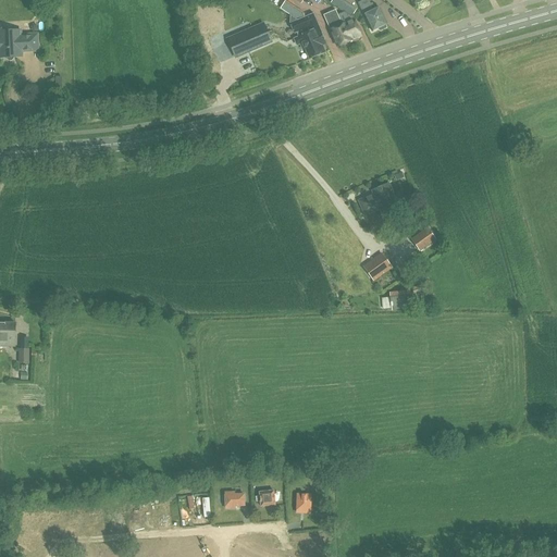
[(285,7),(283,10),(293,17),(297,20),(298,20),(298,21),(305,17),(302,13),(299,14),(302,10),(294,3),(289,0),(286,0),(283,5),(285,7)]
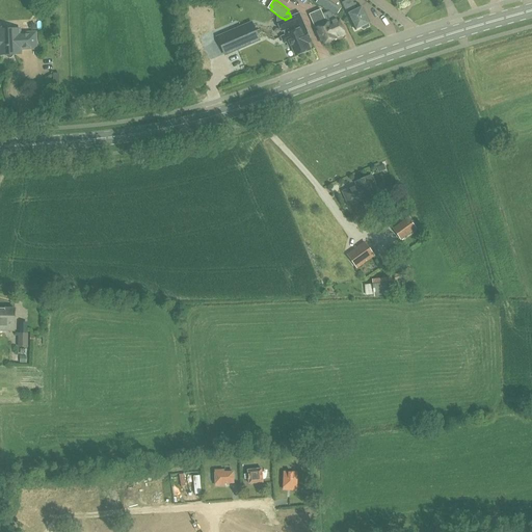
[(355,30),(370,23),(363,7),(358,9),(355,3),(354,4),(352,0),(348,0),(343,3),(355,30)]
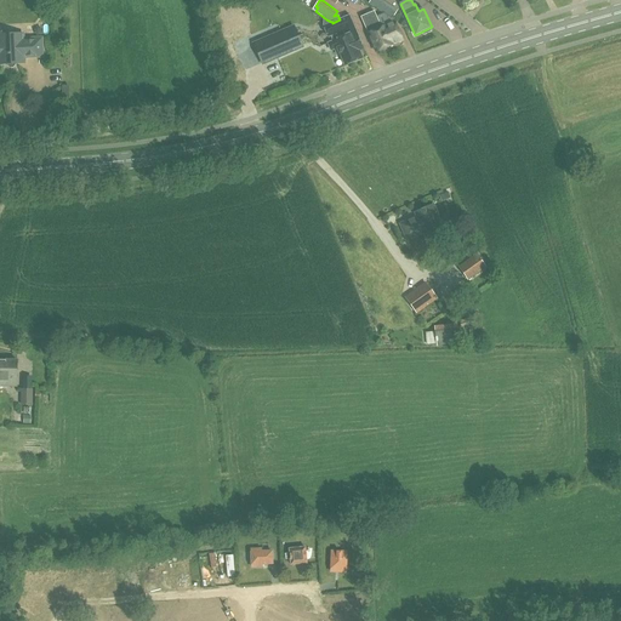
[(391,9),(389,10),(383,6),(381,11),(391,18),(396,12),(391,9)]
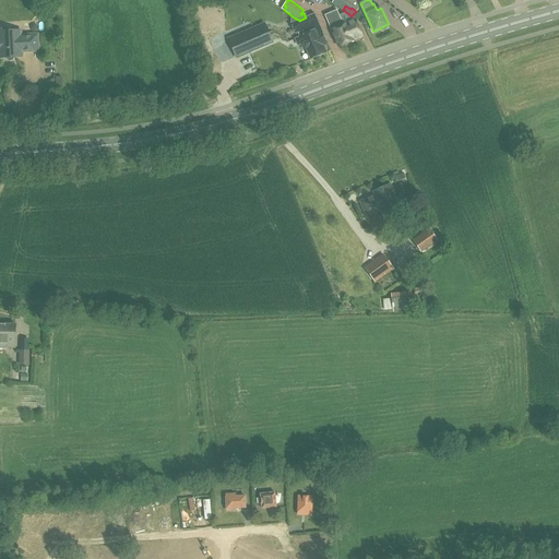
[(355,21),(346,24),(343,25),(336,10),(324,15),(331,31),(332,31),(339,47),(354,40),(353,39),(361,36),(355,21)]
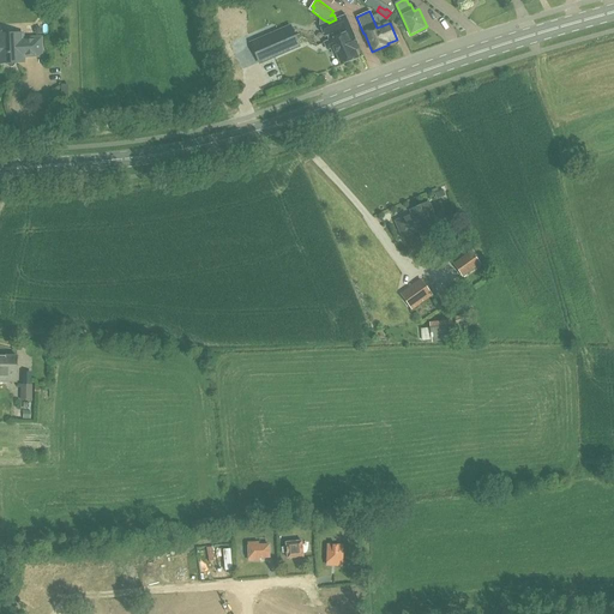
[(323,19),(319,26),(325,37),(333,34),(335,40),(325,44),(327,50),(332,49),(335,55),(337,54),(342,65),(357,58),(354,48),(357,47),(359,48),(355,38),(356,38),(345,16),(336,19),(329,23),(329,22),(327,22),(323,19)]
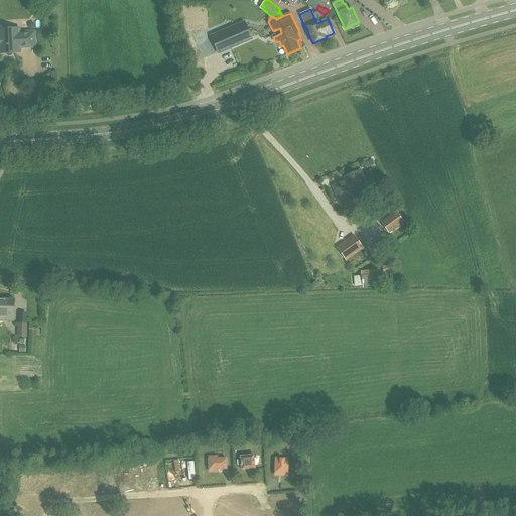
[(211,37),(218,52),(244,41),(237,25),(211,37)]
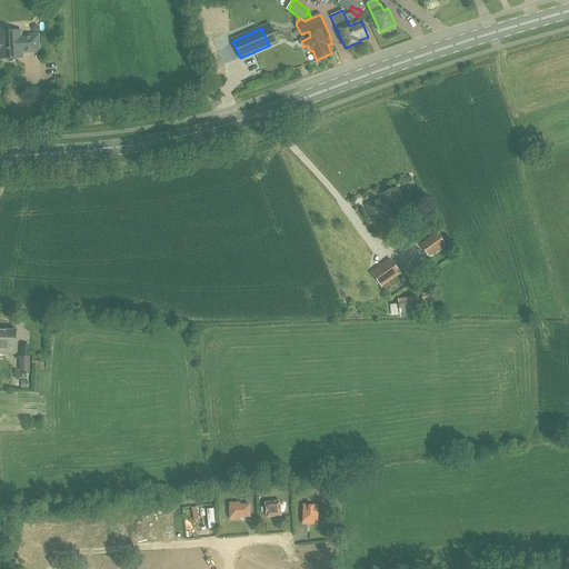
[(19,55),(41,53),(40,36),(23,37),(23,32),(8,32),(8,30),(0,30),(0,59),(20,59),(19,55)]
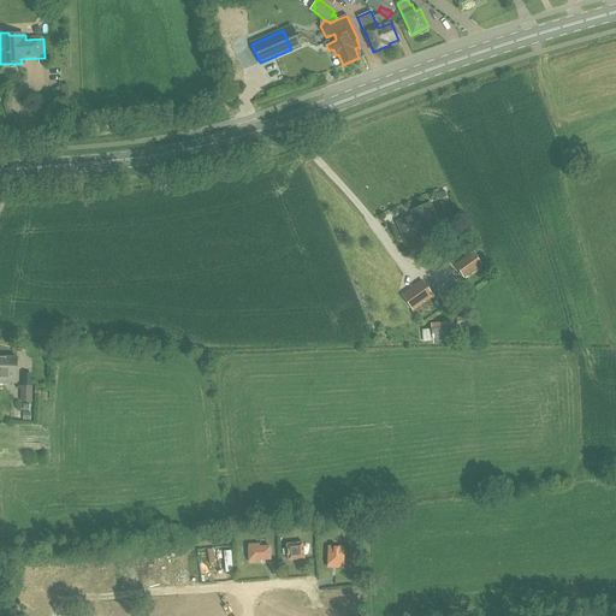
[(440,226),(430,203),(412,211),(414,215),(397,223),(404,237),(420,230),(422,235),(440,226)]
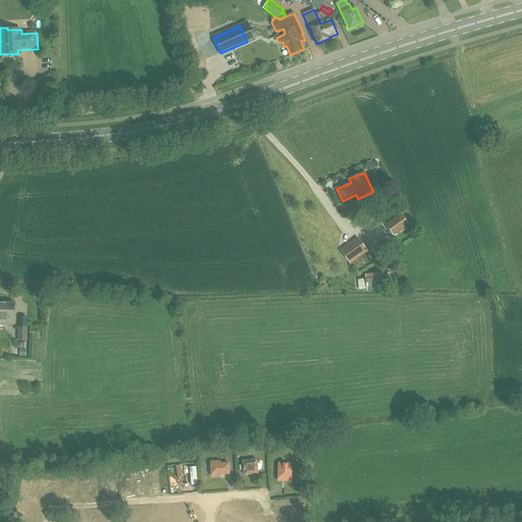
[(408,224),(401,214),(386,225),(394,235),(408,224)]
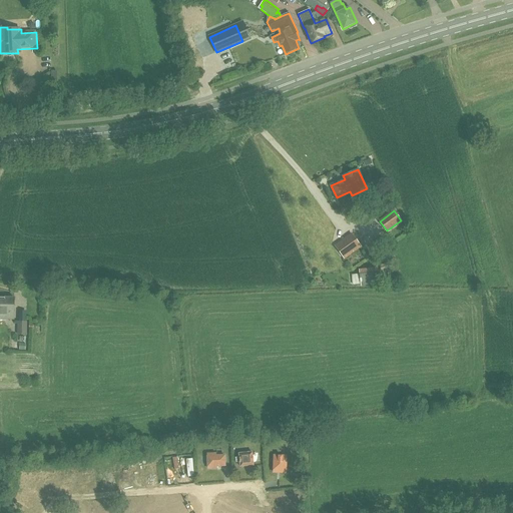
[(361,246),(352,233),(336,245),(345,259),(361,246)]
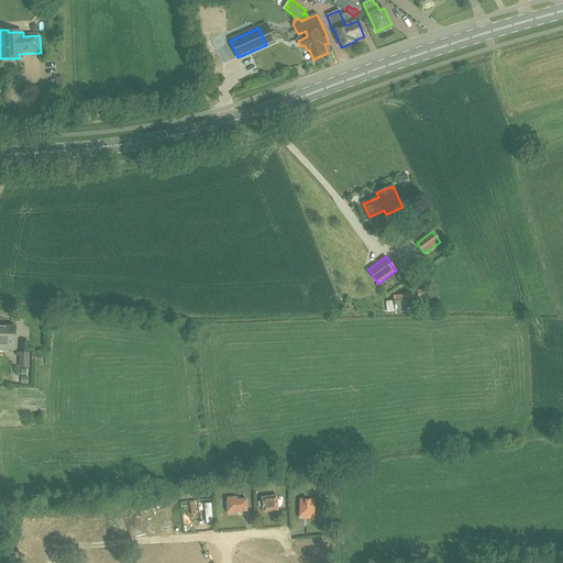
[(417,311),(415,298),(394,300),(396,313),(417,311)]
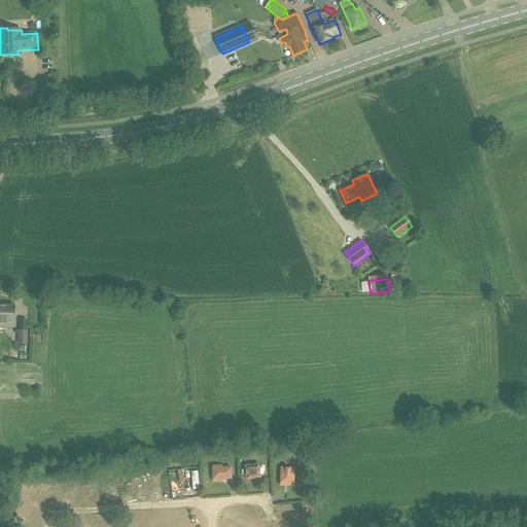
[(4,307),(0,306),(0,327),(14,327),(14,306),(4,306),(4,307)]
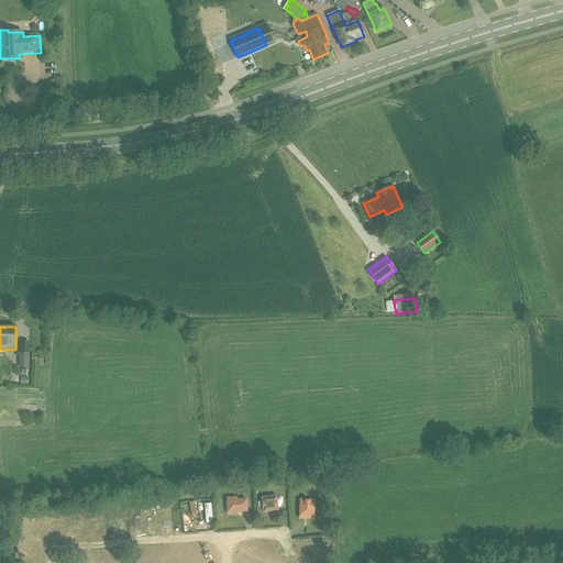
[(29,353),(20,353),(20,367),(29,367),(29,353)]
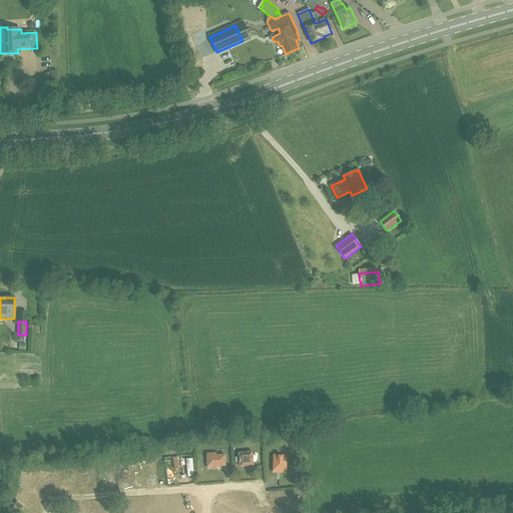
[(251,452),(238,453),(240,467),(253,465),(251,452)]
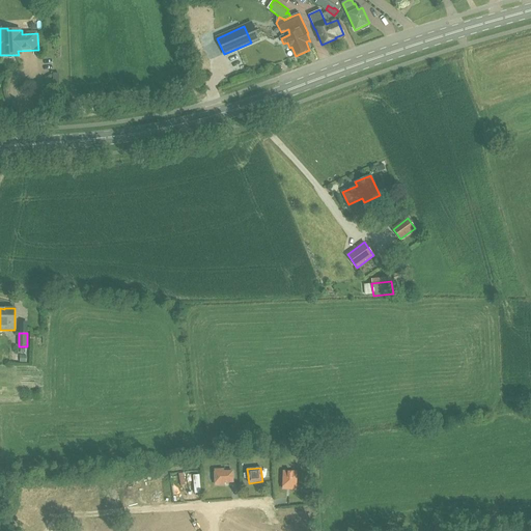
[(215,470),(216,484),(224,484),(224,482),(232,481),(232,471),(223,472),(223,470),(215,470)]
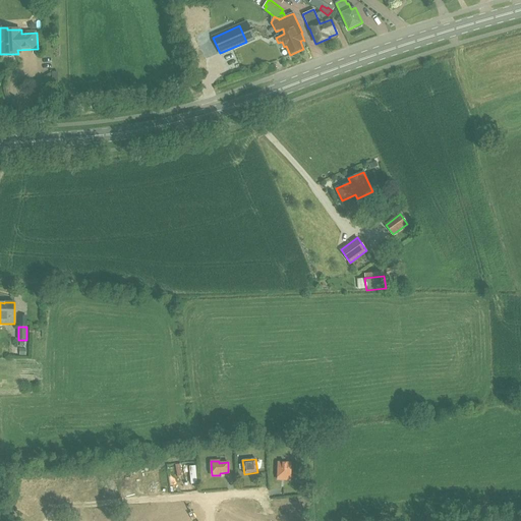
[(278,463),(277,479),(290,480),(291,463),(278,463)]
